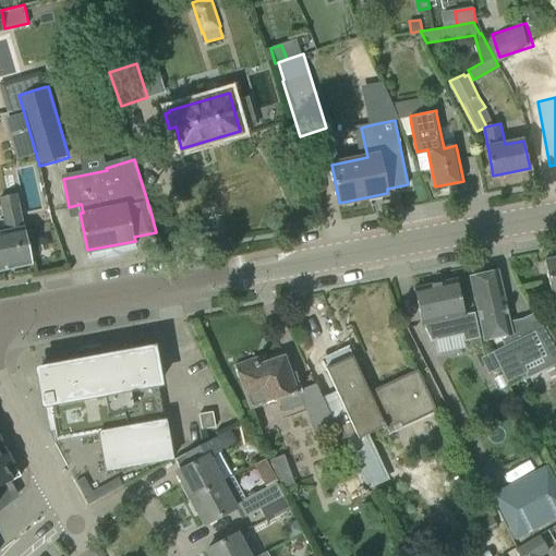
[(0,230),(0,270),(33,264),(17,193),(0,196),(0,201),(7,229),(0,230)]
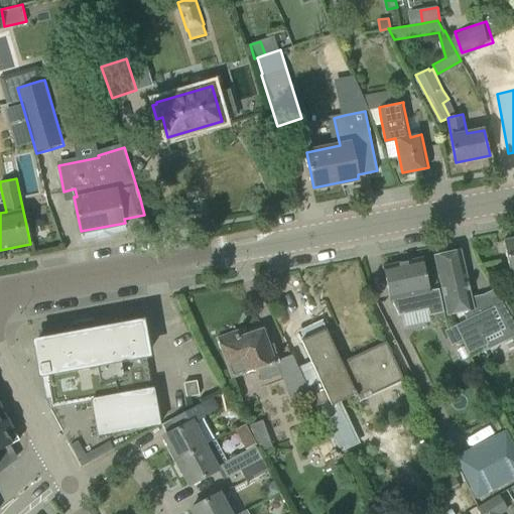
[(513,238),(504,240),(513,283),(513,238)]
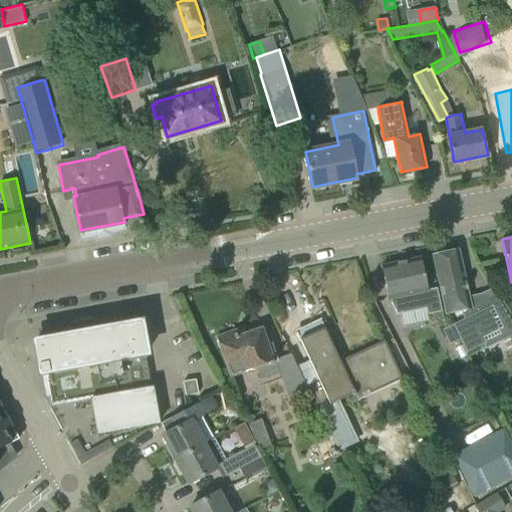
[(447,314),(462,310),(465,318),(454,323),(468,350),(485,342),(487,347),(511,334),(511,319),(507,311),(497,317),(482,293),(470,295),(466,280),(459,248),(434,254),(447,314)]
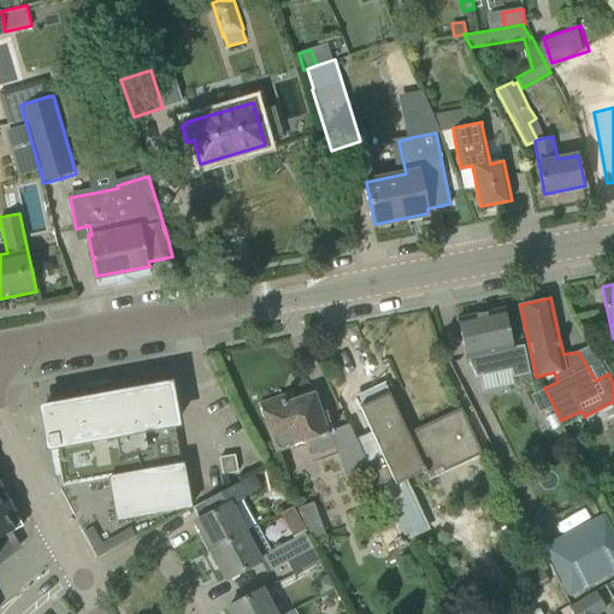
[(514,347),(511,331),(506,307),(459,318),(464,341),(467,358),(478,376),(512,367),(514,376),(531,372),(525,343),(514,347)]
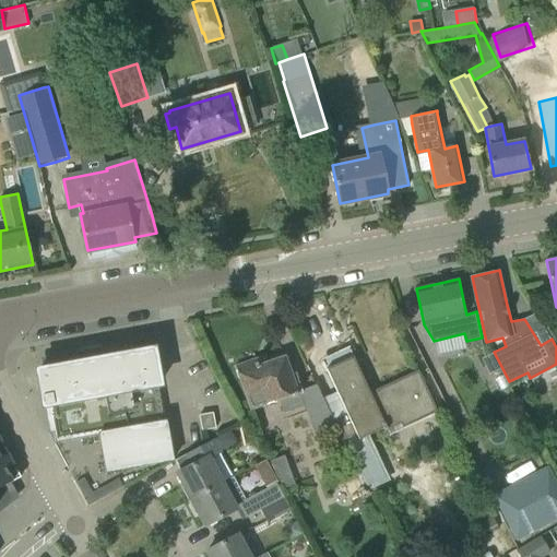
[(168,434),(157,370),(154,348),(146,351),(144,341),(102,348),(101,344),(80,348),(81,352),(45,358),(46,368),(38,370),(45,405),(46,405),(50,431),(55,431),(57,441),(101,434),(107,471),(174,459),(168,434)]
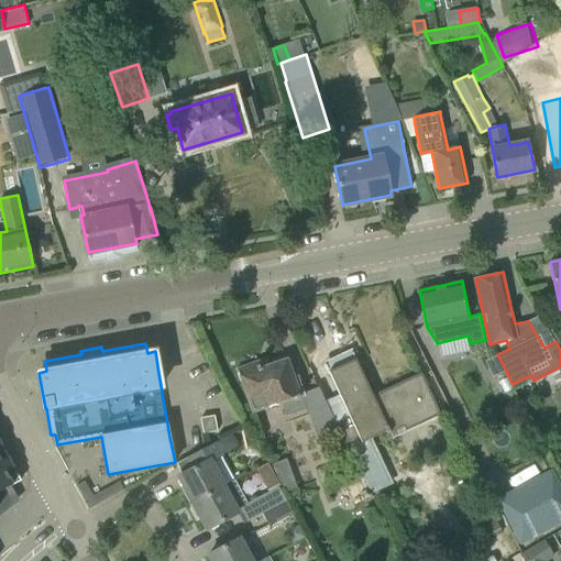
[(340,420),(349,441),(361,437),(361,439),(400,420),(406,431),(442,415),(422,372),(373,394),(356,358),(329,371),(350,416),(340,420)]
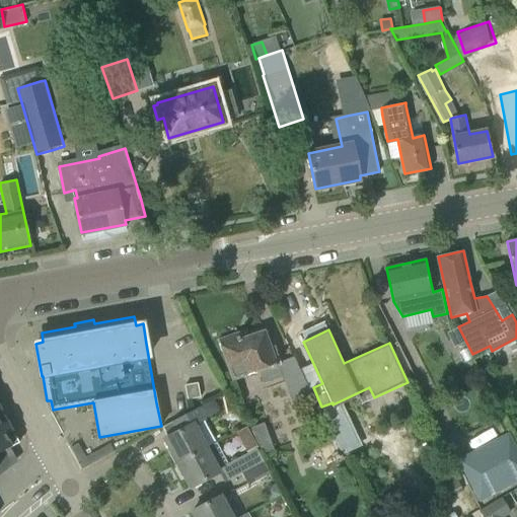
[(280,365),(281,365),(275,349),(272,350),(265,330),(240,339),(238,335),(220,341),(233,380),(260,370),(265,383),(284,376),(280,365)]
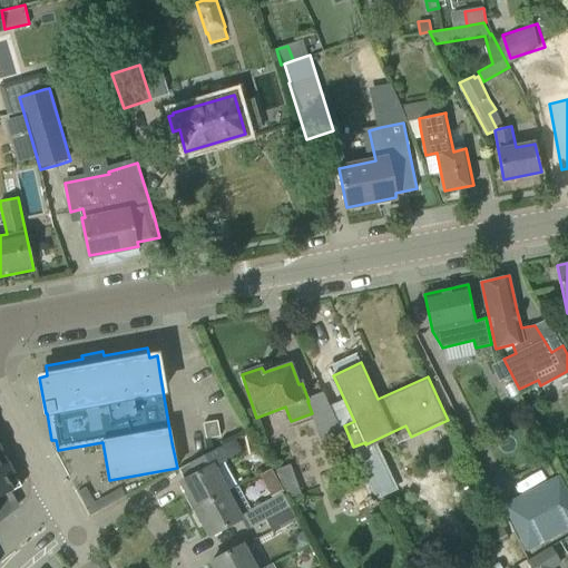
[(204,422),(206,439),(222,436),(218,420),(204,422)]
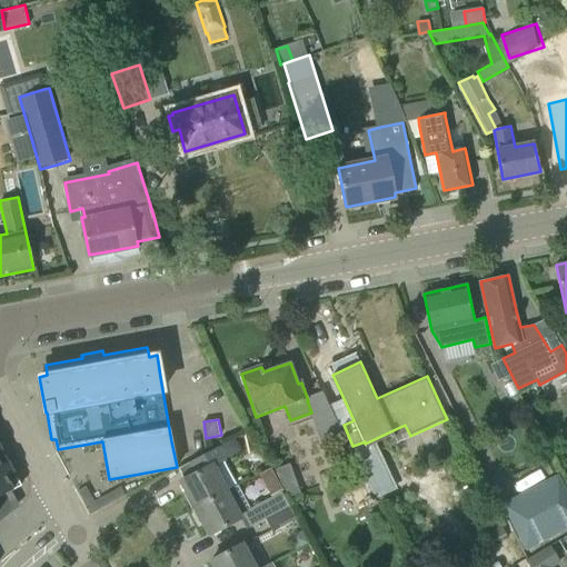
[(181,480),(196,507),(238,485),(238,484),(229,467),(218,474),(214,466),(255,445),(249,430),(207,451),(212,464),(181,480)]
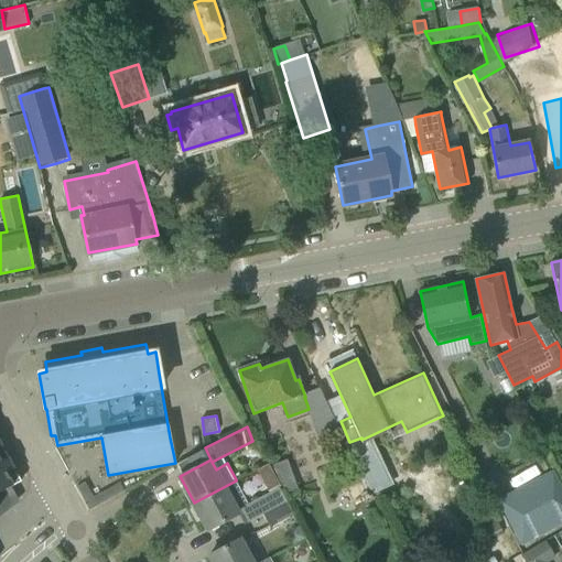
[(0,514),(14,503),(7,488),(13,485),(14,484),(21,481),(0,441),(0,514)]
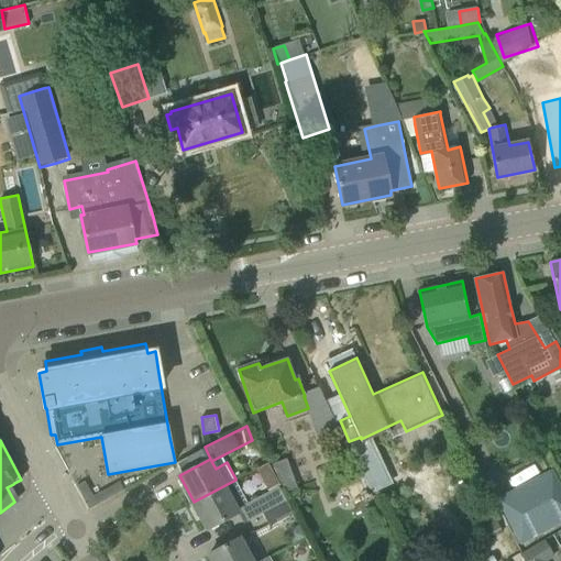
[(496,497),(520,545),(560,523),(560,483),(552,468),(496,497)]
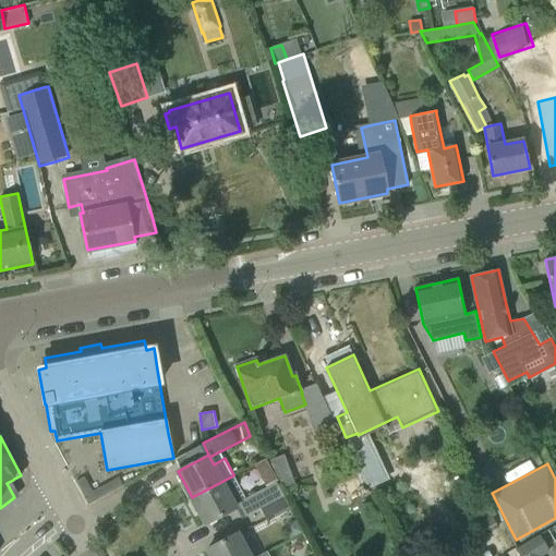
[(261,507),(283,495),(277,481),(246,497),(234,474),(233,474),(233,475),(192,497),(189,499),(189,500),(190,500),(196,514),(200,512),(205,523),(225,514),(237,507),(240,505),(245,516),(261,507)]
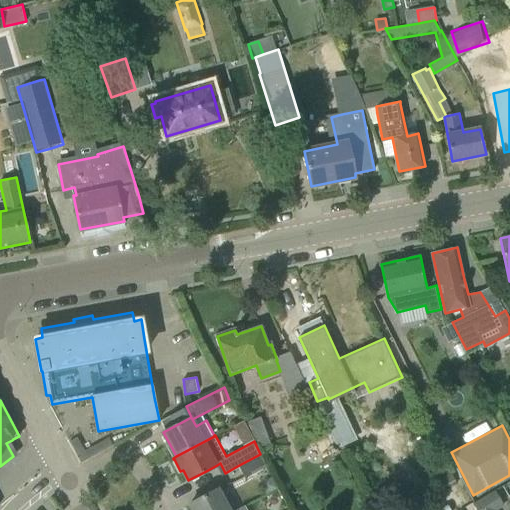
[(78,436),(70,440),(82,463),(114,445),(109,437),(85,450),(78,436)]
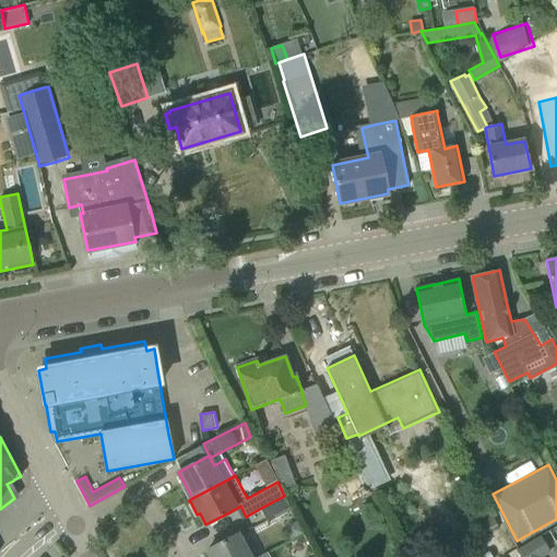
[(292,509),(284,496),(261,508),(268,521),(292,509)]
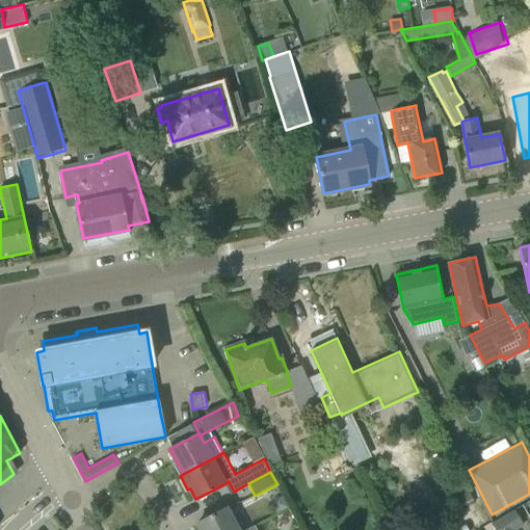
[(276,499),(274,506),(277,512),(289,506),(284,495),(276,499)]
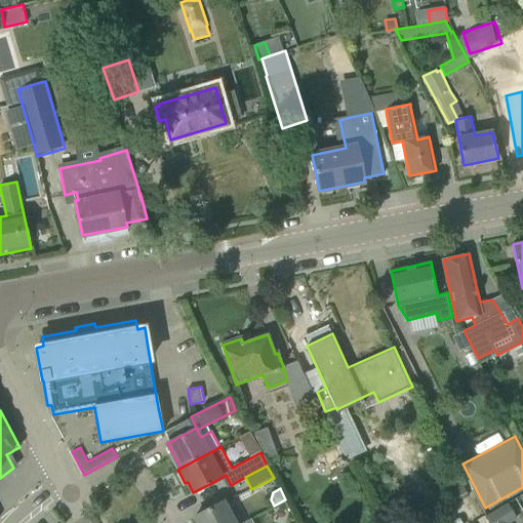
[(195,516),(198,522),(235,522),(224,500),(195,516)]
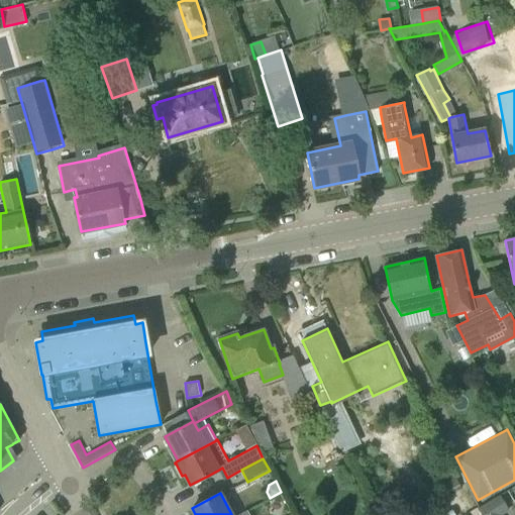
[(491,499),(478,507),(483,514),(498,514),(501,514),(491,499)]
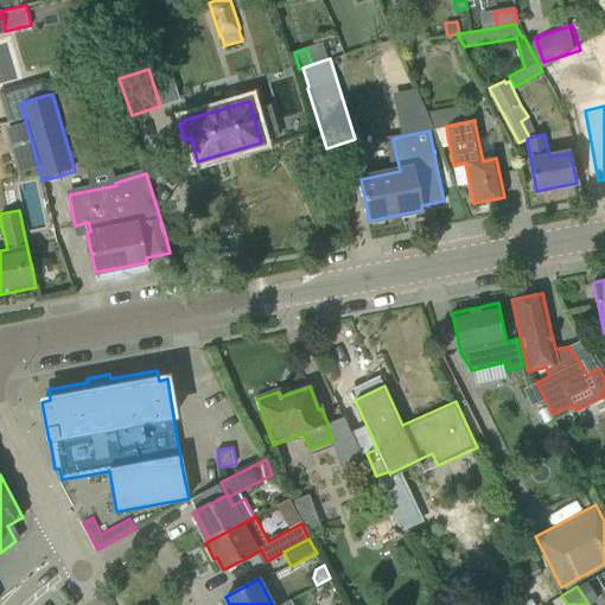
[(509,604),(503,594),(484,604),(509,604)]
